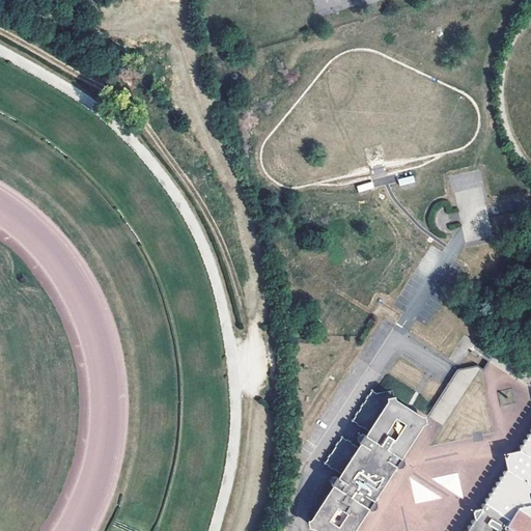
[(388,167),(379,170),(383,185),(393,182),(388,167)]
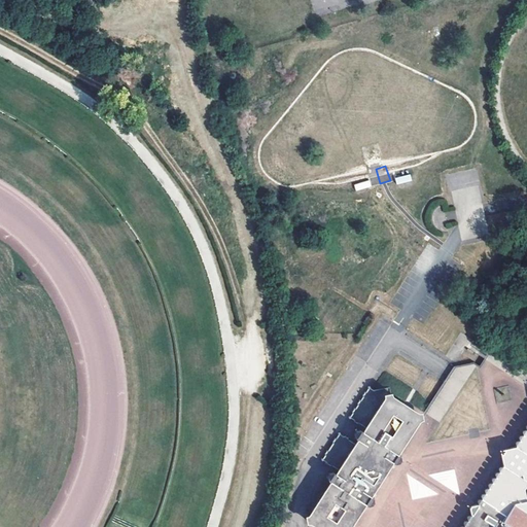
[(412,182),(411,176),(406,177),(395,180),(395,182),(397,186),(412,182)]
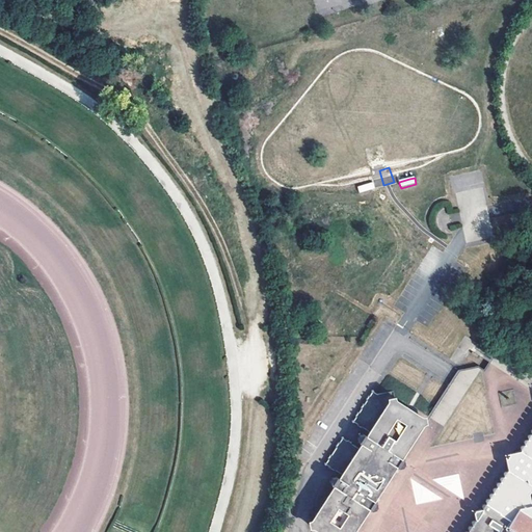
[(368,183),(352,187),(354,194),(370,189),(368,182),(368,183)]
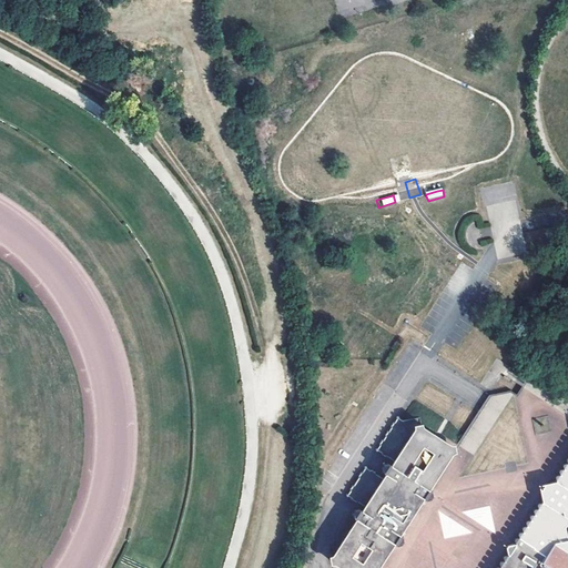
[(412,198),(395,202),(397,210),(413,205),(414,205),(412,198)]
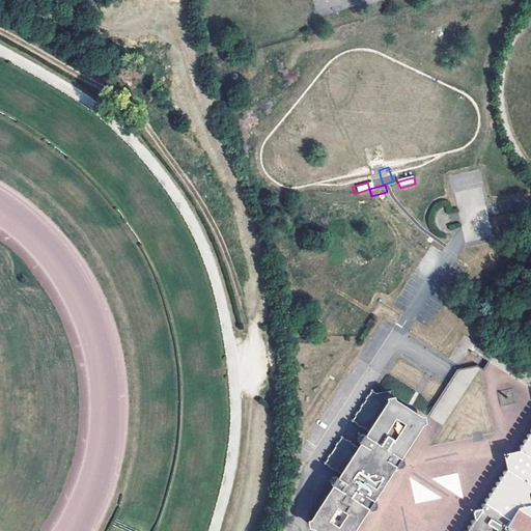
[(341,437),(324,463),(338,472),(334,477),(332,476),(328,477),(327,478),(327,484),(329,485),(307,520),(304,521),(305,528),(308,527),(313,530),(351,530),(366,508),(368,509),(374,509),(375,507),(373,502),(371,501),(394,466),(396,467),(401,467),(402,465),(401,459),(398,457),(421,423),(424,422),(423,415),(420,416),(410,410),(408,408),(406,407),(392,398),(392,395),(392,390),(376,393),(374,392),(370,391),(352,420),(365,429),(362,435),(360,432),(356,434),(355,436),(355,441),(357,442),(355,445),(341,437)]
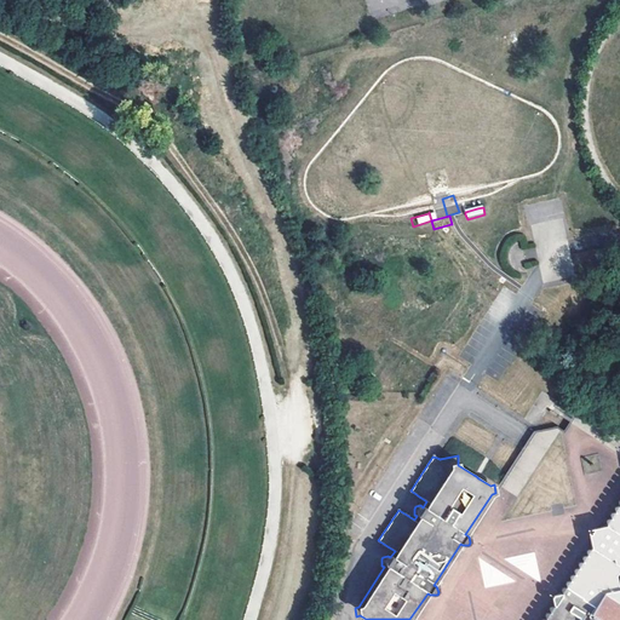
[(619,619),(619,499),(616,500),(618,504),(619,505),(619,506),(616,505),(613,506),(613,510),(615,511),(614,514),(613,512),(608,512),(609,516),(610,517),(609,520),(608,518),(604,520),(604,523),(607,524),(606,526),(590,529),(590,533),(587,532),(591,549),(590,550),(589,549),(585,550),(585,554),(587,555),(586,556),(584,556),(580,556),(581,561),(583,561),(581,563),(580,562),(577,562),(577,567),(579,568),(578,569),(577,568),(573,569),(573,573),(574,574),(573,575),(572,575),(568,575),(568,579),(570,580),(569,583),(567,581),(564,581),(564,586),(566,587),(566,589),(563,587),(560,587),(560,591),(562,593),(561,595),(560,593),(552,595),(552,597),(550,597),(552,604),(554,606),(552,608),(551,607),(547,608),(547,612),(550,613),(549,614),(547,613),(544,614),(544,618),(545,619),(544,619),(543,619),(539,619),(619,619)]
